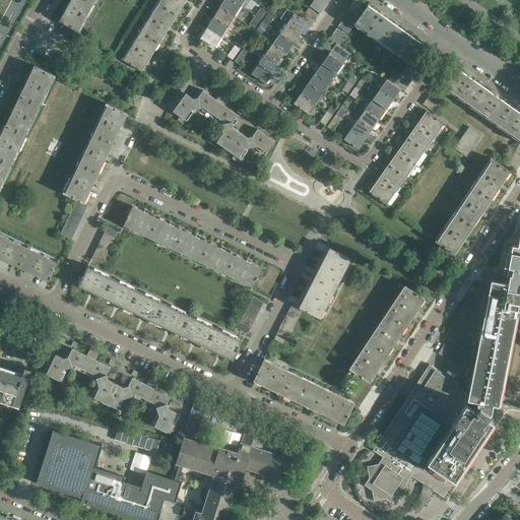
[(96,3),(90,0),(70,0),(59,20),(80,33),(96,3)]
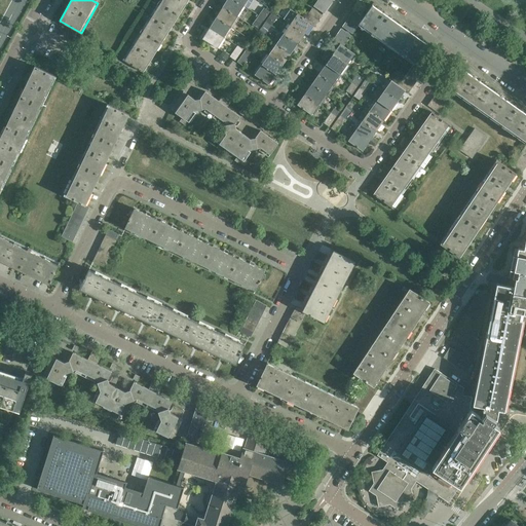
[(159,0),(158,2),(179,15),(187,2),(183,0),(159,0)]
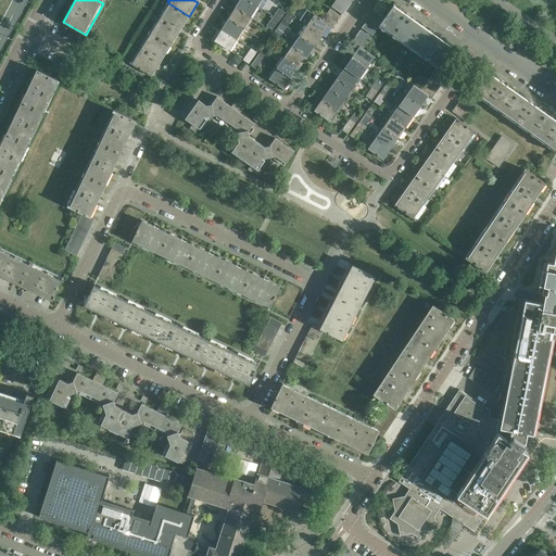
[(249,0),(239,0),(236,8),(251,17),(258,5),(249,0)]
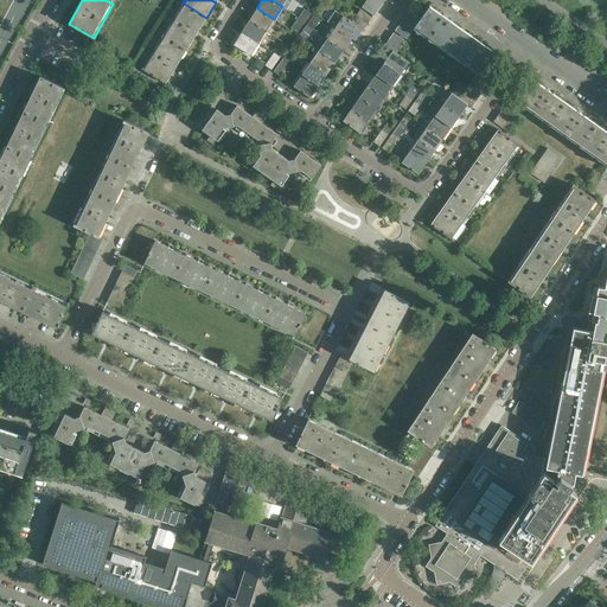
[(365,0),(365,1),(378,10),(383,4),(377,0),(365,0)]
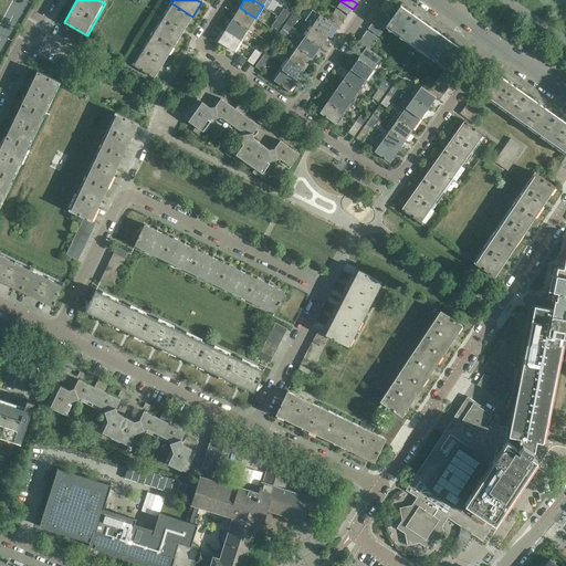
[(341,1),(336,8),(348,16),(353,9),(341,1)]
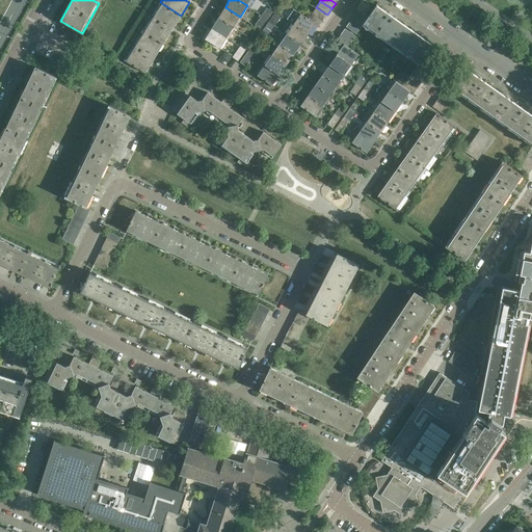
[(160,2),(151,18),(171,30),(181,16),(160,2)]
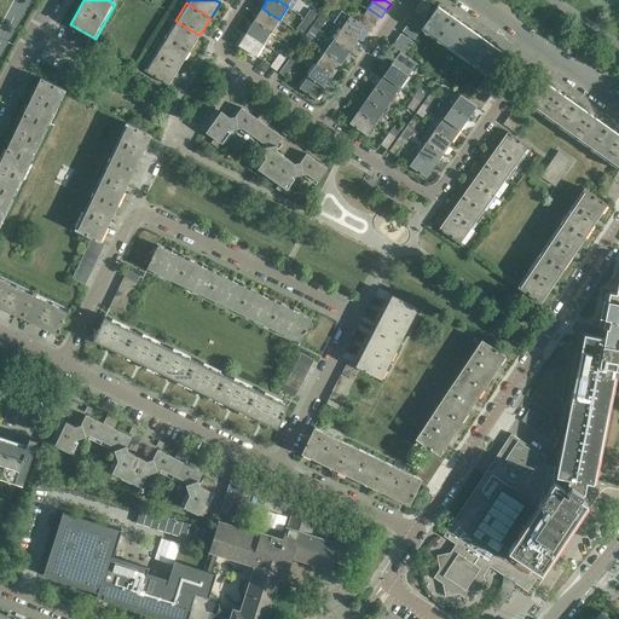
[(422,29),(455,52),(472,29),(439,6),(429,21),(428,19),(423,27),(422,29)]
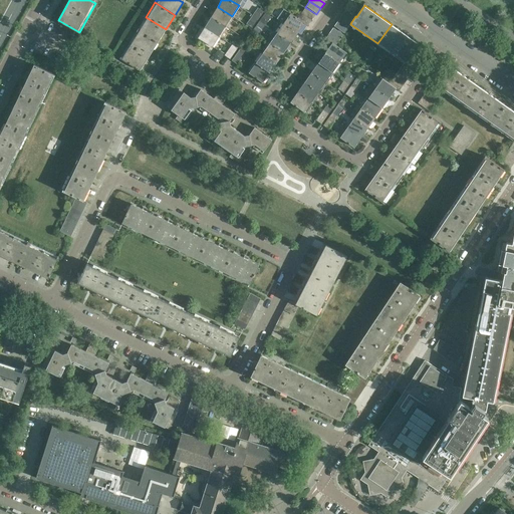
[(218,7),(211,17),(226,26),(232,16),(218,7)]
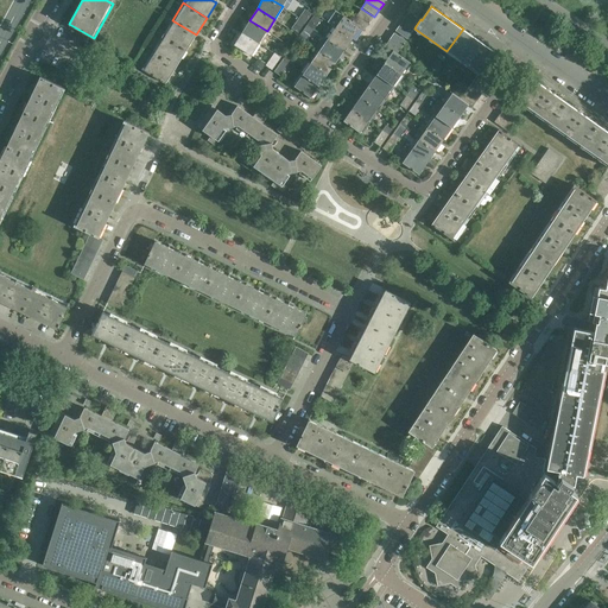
[(361,8),(356,16),(369,24),(374,17),(361,8)]
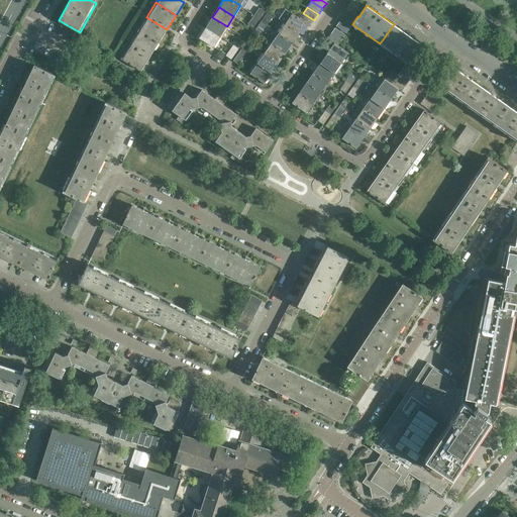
[(264,16),(266,12),(260,8),(256,12),(264,16)]
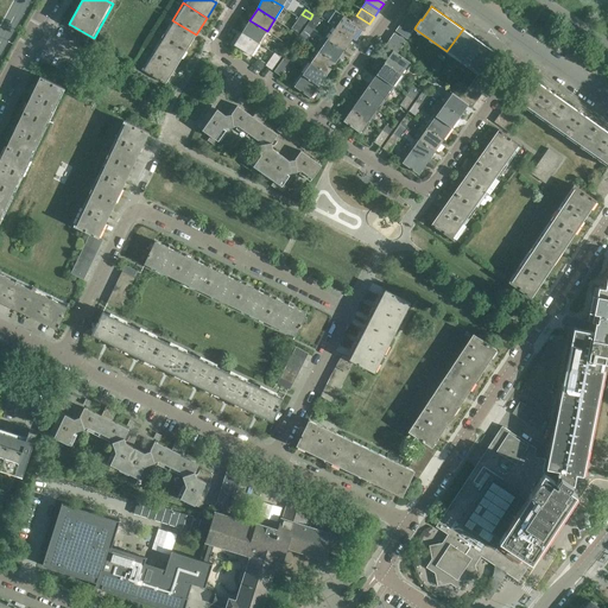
[(410,12),(405,18),(416,26),(420,19),(410,12)]
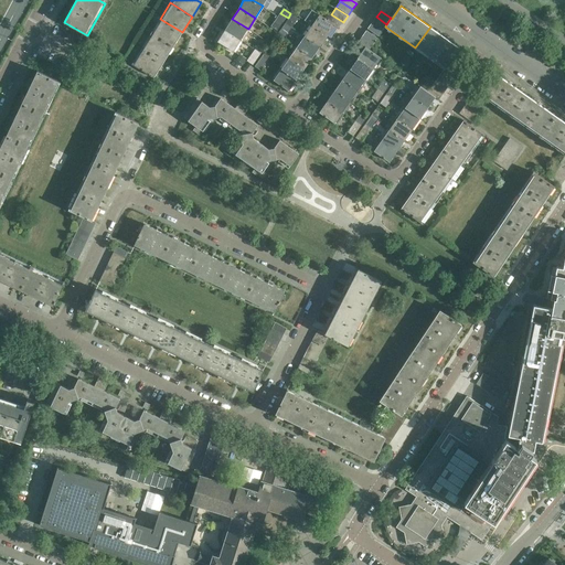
[(285,22),(288,18),(280,13),(277,18),(285,22)]
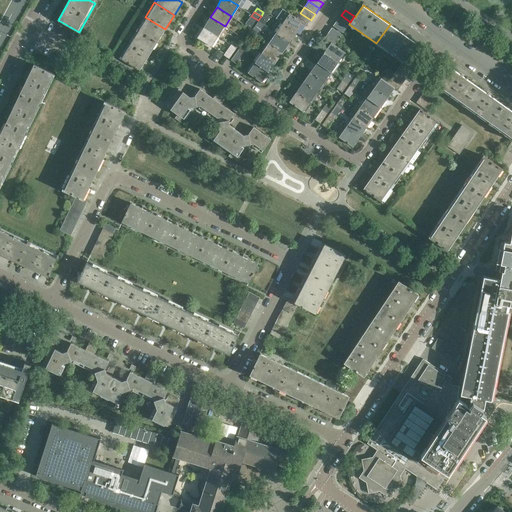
[(267,21),(270,17),(263,12),(261,16),(267,21)]
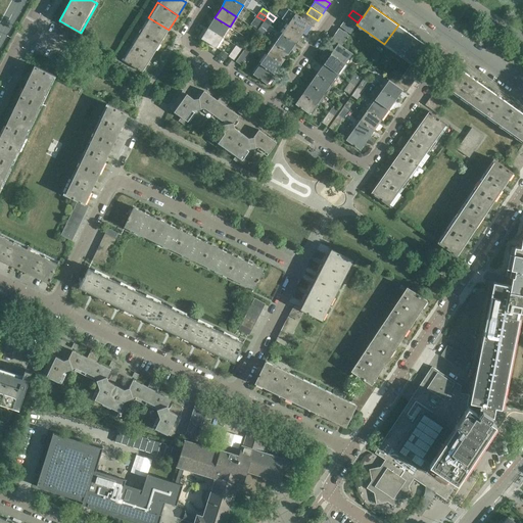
[(296,12),(289,24),(303,34),(310,24),(311,24),(303,18),(296,12)]
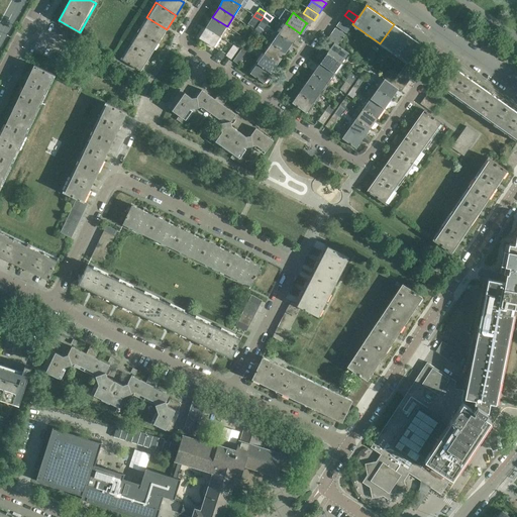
[(303,13),(300,18),(307,23),(306,23),(310,26),(314,20),(303,13)]
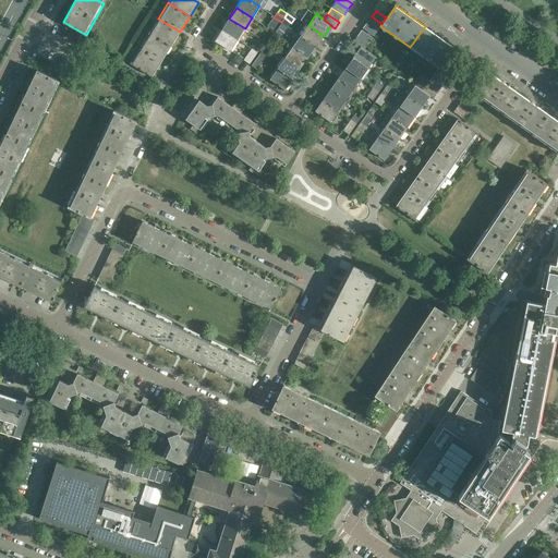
[(372,16),(367,22),(378,29),(380,26),(381,24),(372,16)]
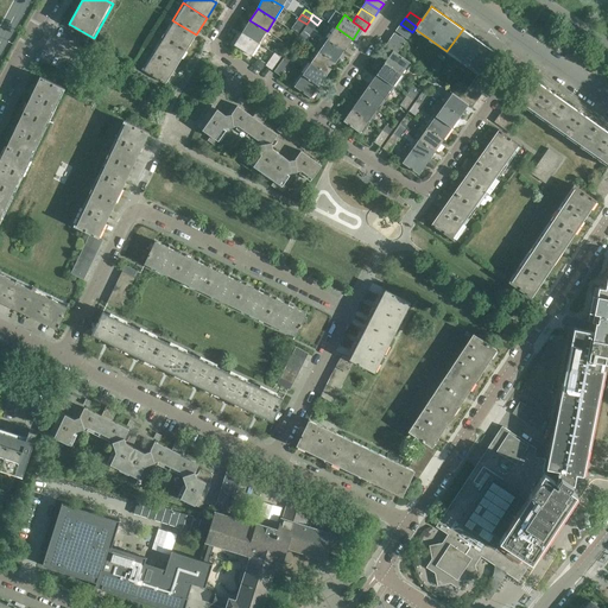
[(298,19),(296,24),(303,29),(306,24),(298,19)]
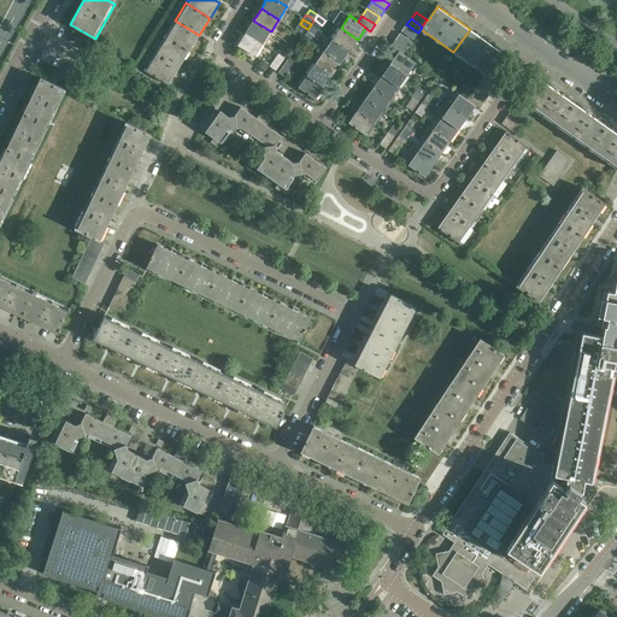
[(318,30),(322,25),(315,19),(311,24),(318,30)]
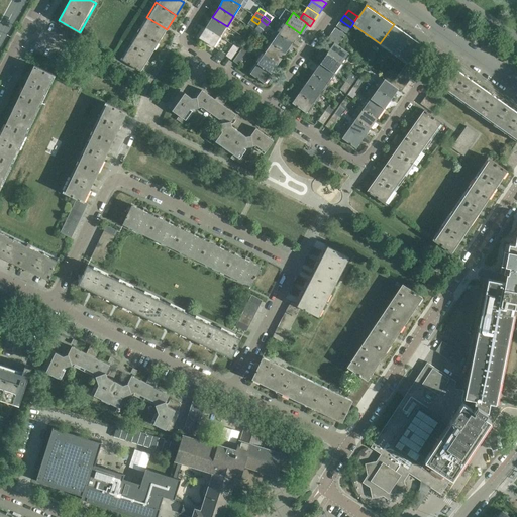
[(146,17),(138,30),(159,42),(167,29),(146,17)]
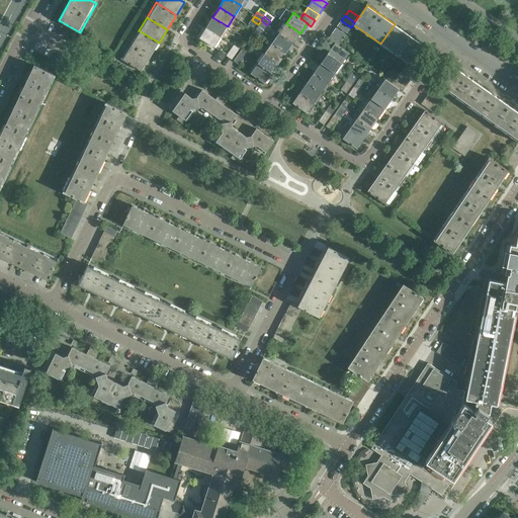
[(212,17),(206,27),(221,36),(228,26),(212,17)]
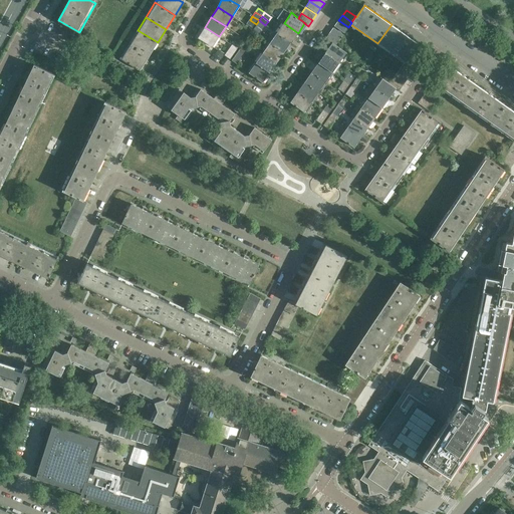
[(253,28),(256,24),(250,20),(247,23),(253,28)]
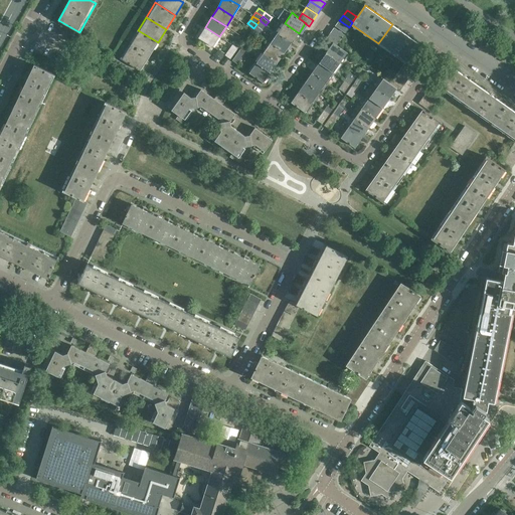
[(263,29),(266,25),(260,20),(256,24),(263,29)]
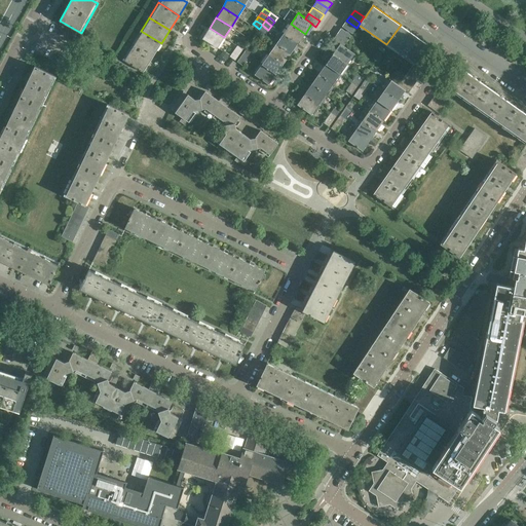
[(346,21),(342,27),(352,34),(357,28),(346,21)]
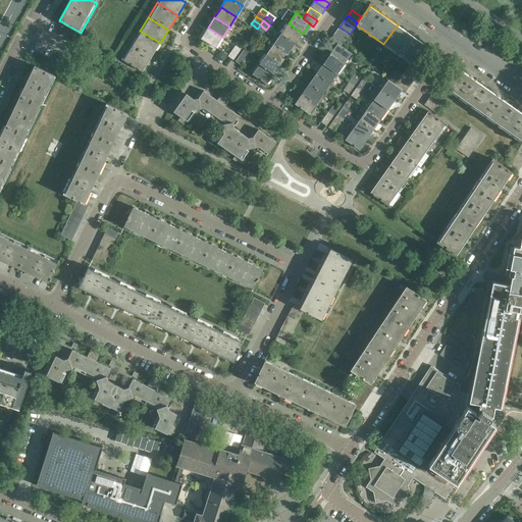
[(289,23),(281,34),(296,44),(303,34),(289,23)]
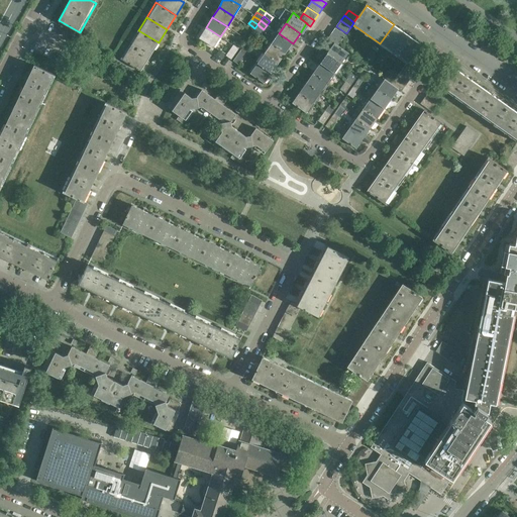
[(261,33),(264,29),(257,24),(254,28),(261,33)]
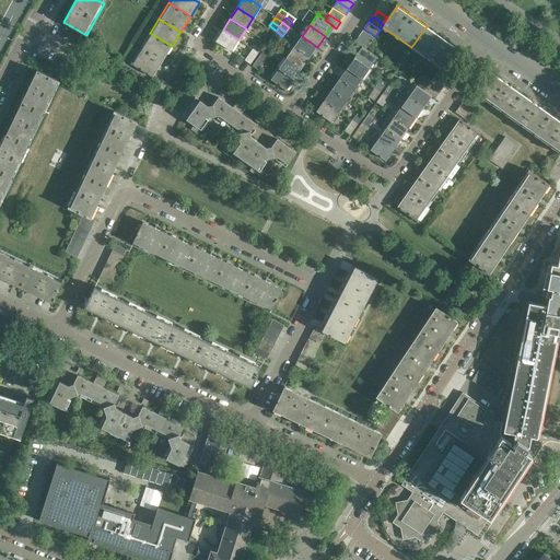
[(427,26),(411,47),(441,68),(444,62),(456,47),(427,26)]
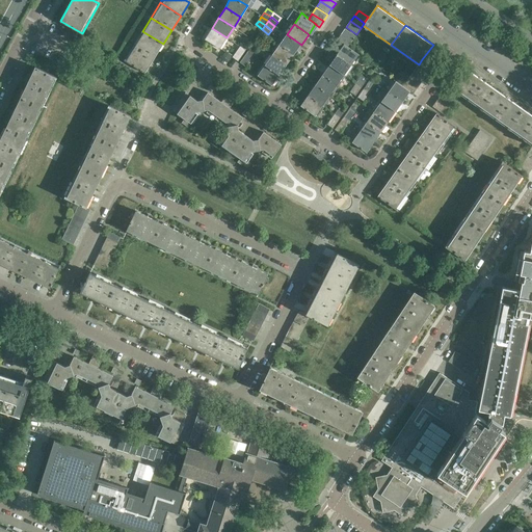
[(346,27),(342,33),(352,41),(356,34),(346,27)]
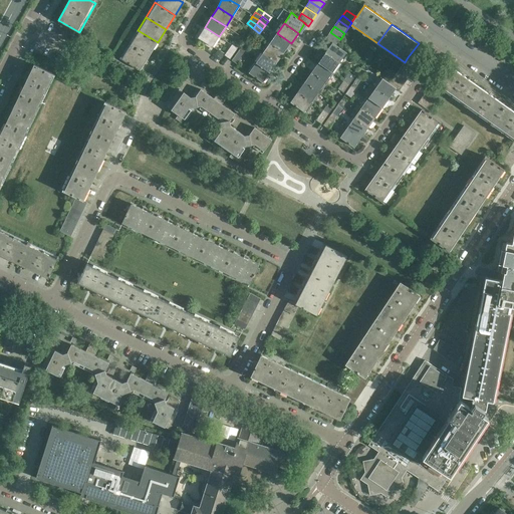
[(219,36),(205,27),(198,37),(213,46),(219,36)]
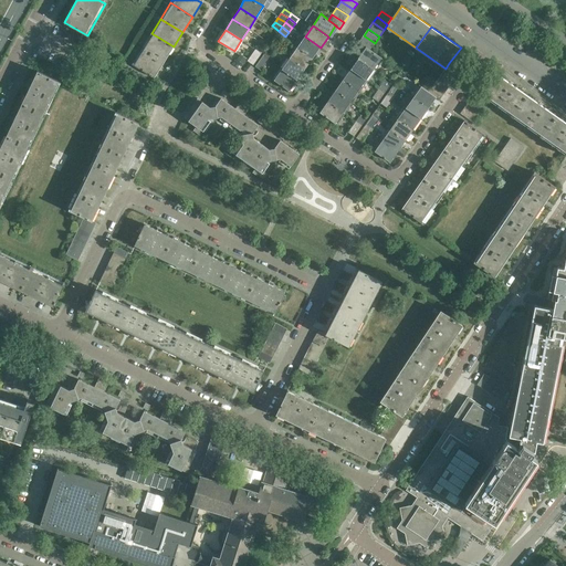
[(152,33),(142,49),(164,62),(174,46),(152,33)]
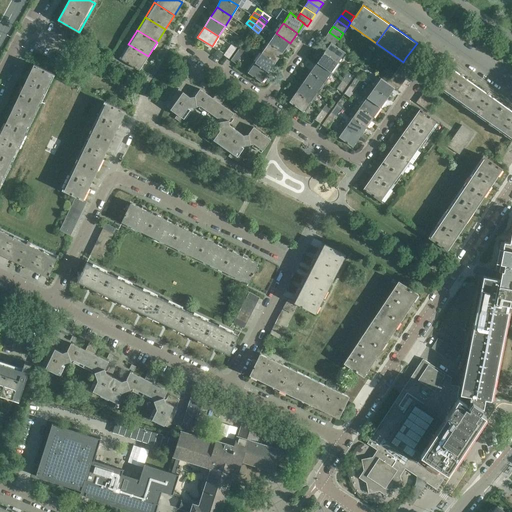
[(339,39),(329,32),(325,38),(331,43),(332,42),(335,45),(339,39)]
